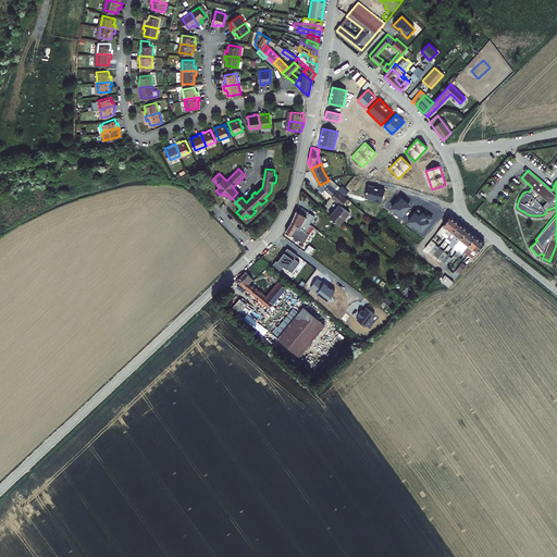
[(330,185),(336,190),(344,196),(348,190),(342,185),(339,187),(331,180),(329,181),(326,182),(330,185)]
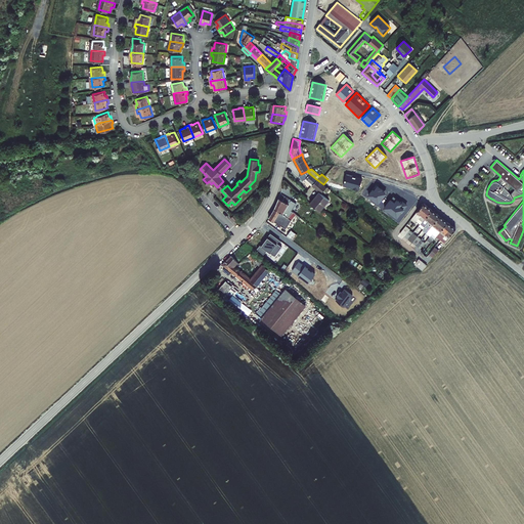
[(305,178),(312,184),(316,179),(310,174),(307,171),(301,174),(299,176),(302,180),(304,179),(305,178)]
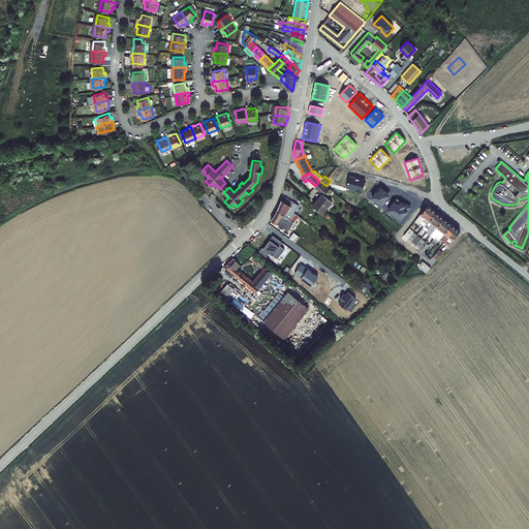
[(349,175),(346,188),(362,192),(365,179),(349,175)]
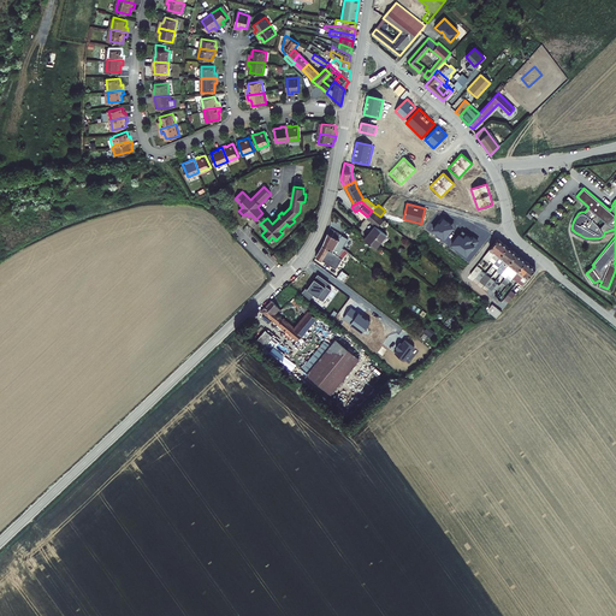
[(366,218),(374,225),(380,217),(372,211),(367,217),(366,218)]
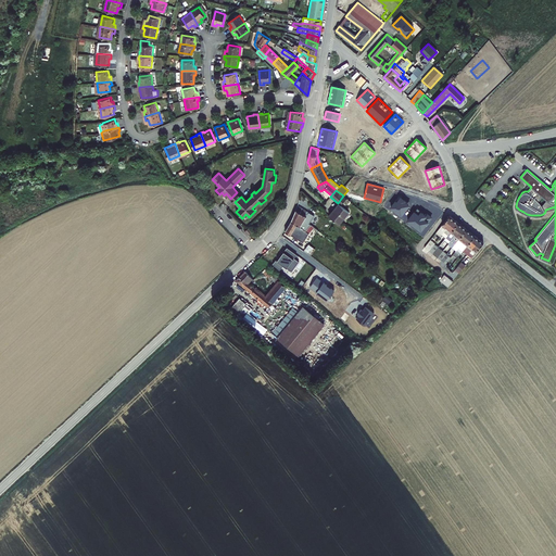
[(230,199),(235,202),(241,197),(237,192),(230,199)]
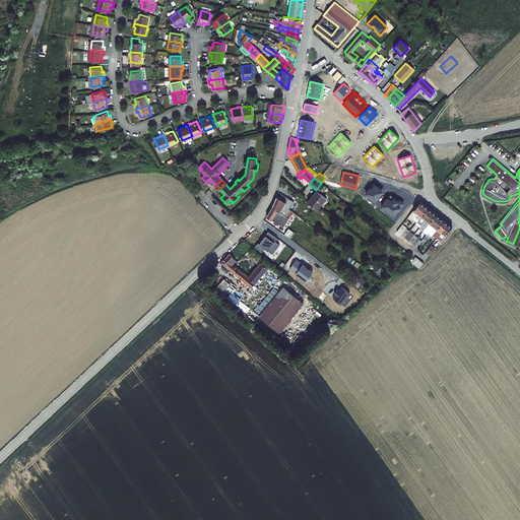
[(365,193),(376,201),(383,192),(380,189),(381,189),(375,184),(372,188),(370,187),(365,193)]
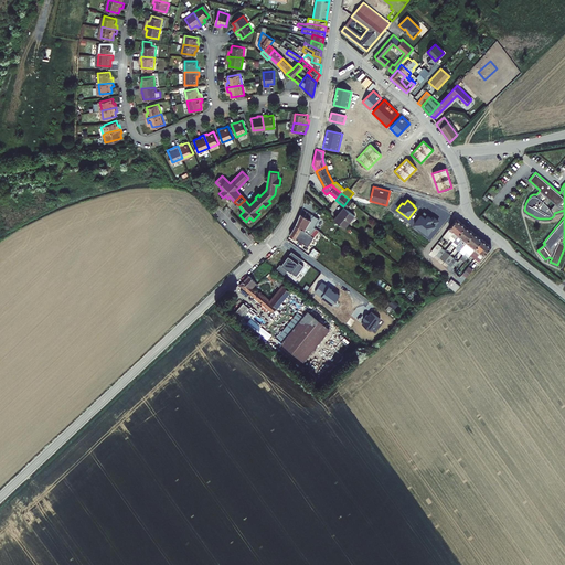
[(345,208),(344,206),(334,219),(344,227),(354,215),(345,208)]
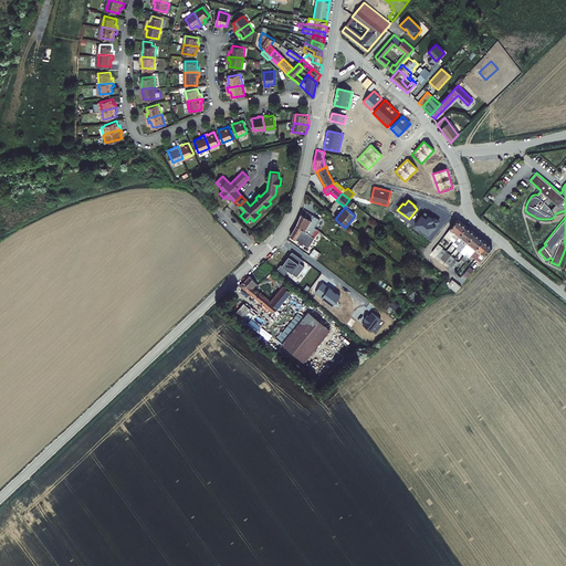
[(299,219),(316,229),(324,236),(328,238),(332,233),(328,231),(321,224),(315,221),(317,218),(303,209),(299,219)]
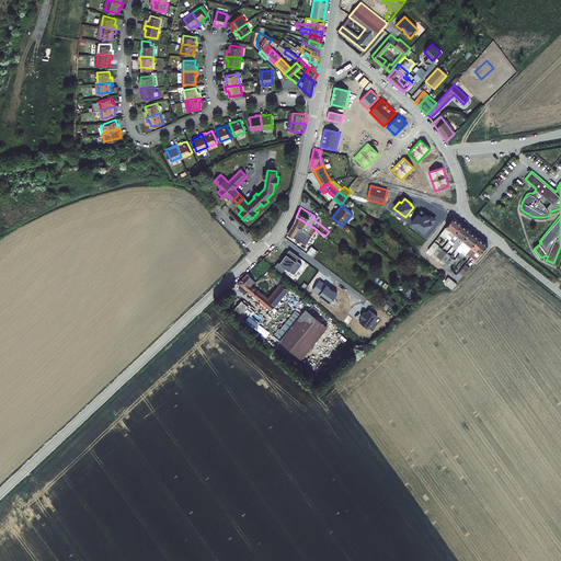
[(419,213),(411,222),(425,232),(432,224),(433,224),(436,219),(431,215),(430,216),(425,213),(423,216),(419,213)]
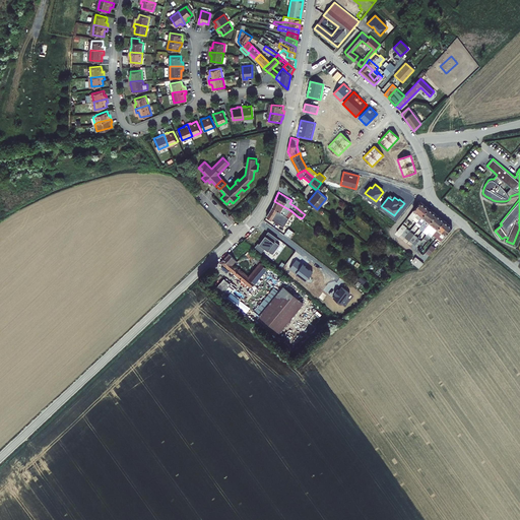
[(290,210),(274,201),(272,206),(286,215),(290,210)]
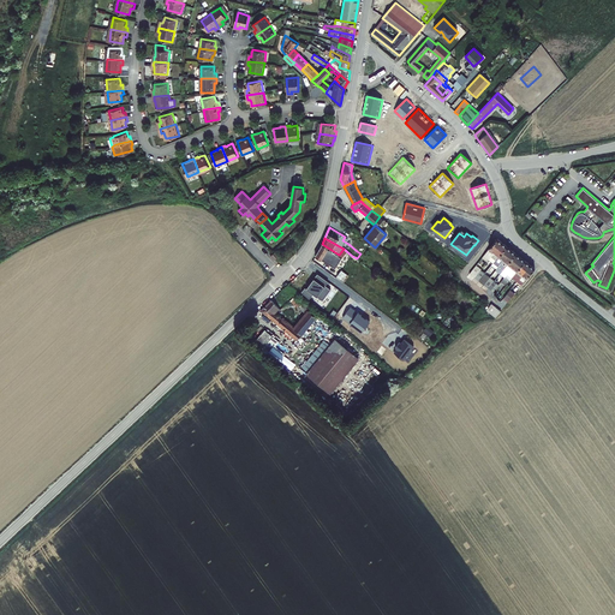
[(484,255),(489,258),(502,242),(500,239),(497,238),(484,255)]
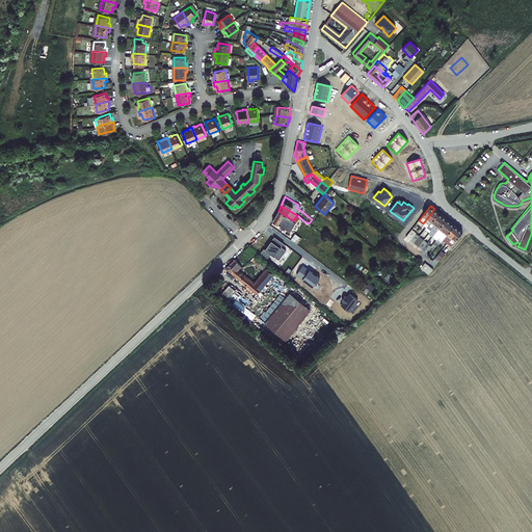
[(423,223),(427,228),(439,212),(436,211),(434,209),(423,223)]
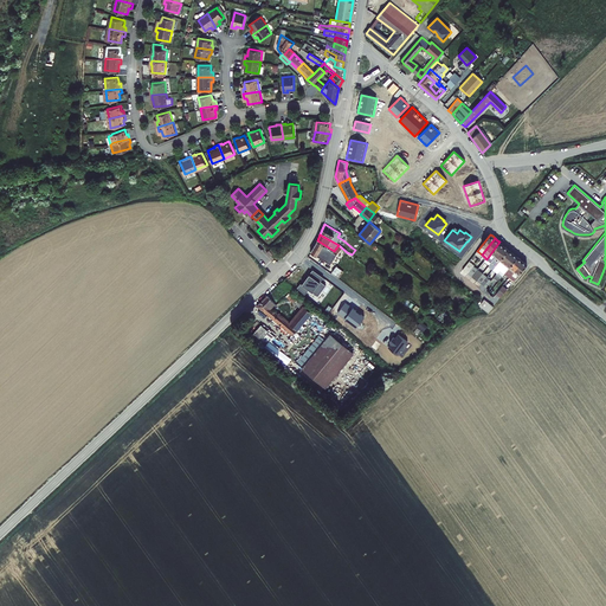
[(347,252),(339,245),(334,251),(317,240),(310,252),(316,256),(320,251),(324,253),(326,253),(329,255),(339,263),(347,252)]
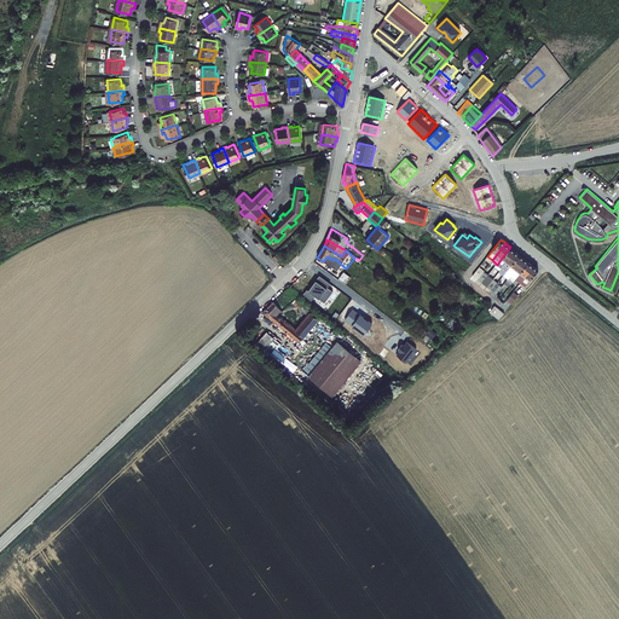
[(491,272),(496,276),(515,250),(513,249),(510,247),(497,265),(492,271),(491,272)]
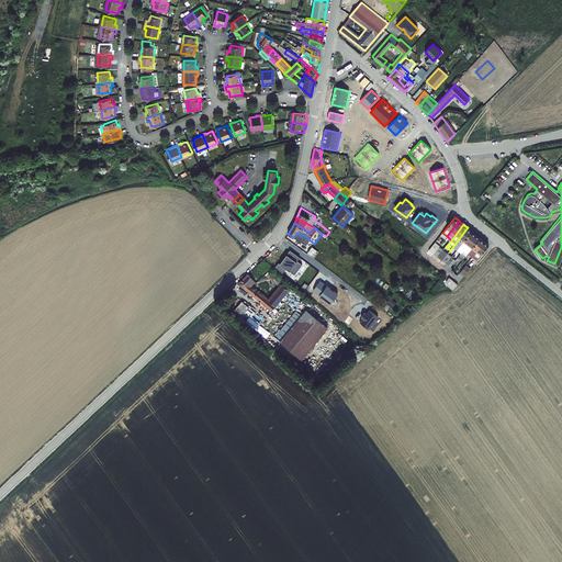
[(457,250),(472,232),(470,229),(468,227),(450,250),(448,253),(442,259),(447,263),(452,257),(450,255),(454,248),(457,250)]
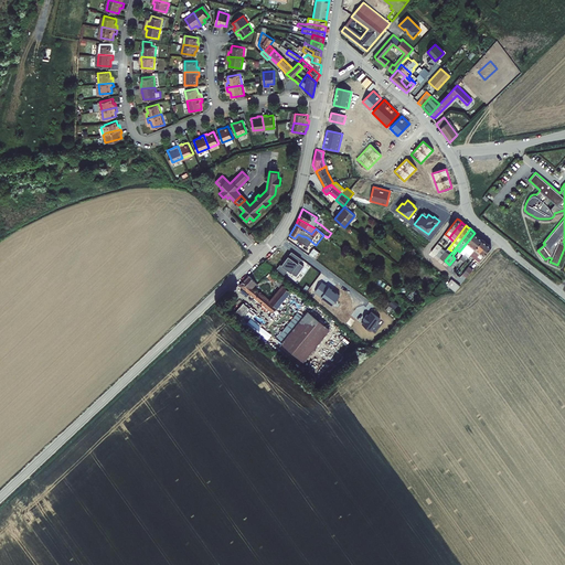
[(467,252),(479,236),(477,234),(475,233),(459,252),(464,255),(467,252)]
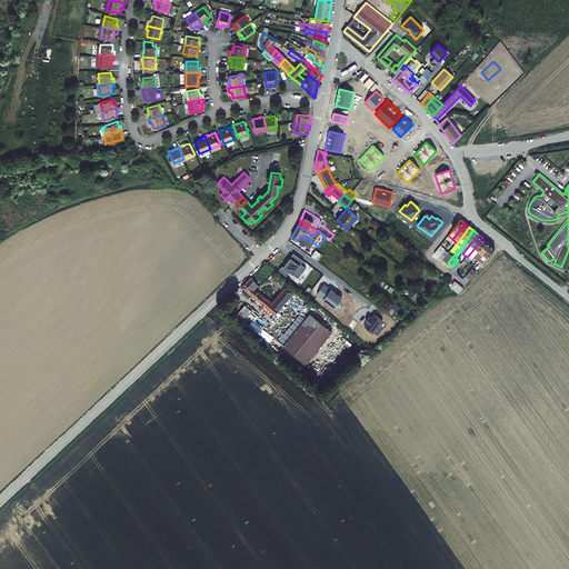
[(472,259),(473,257),(487,241),(485,239),(482,238),(470,253),(468,256),(472,259)]
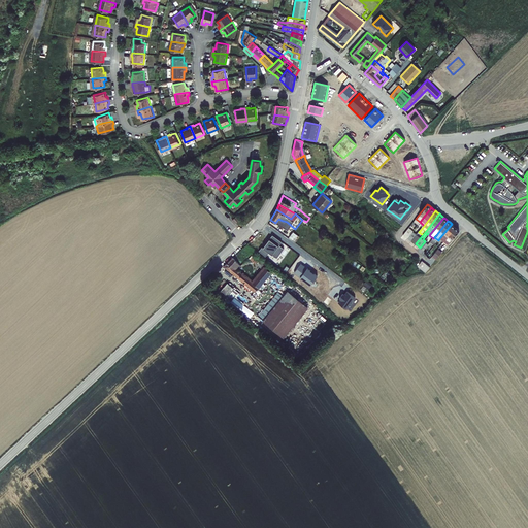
[(439,238),(443,241),(456,227),(454,225),(452,224),(439,238)]
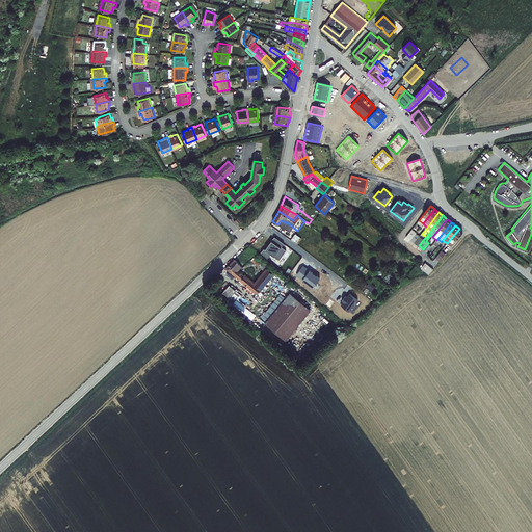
[(410,239),(416,233),(417,232),(413,229),(406,236),(410,239)]
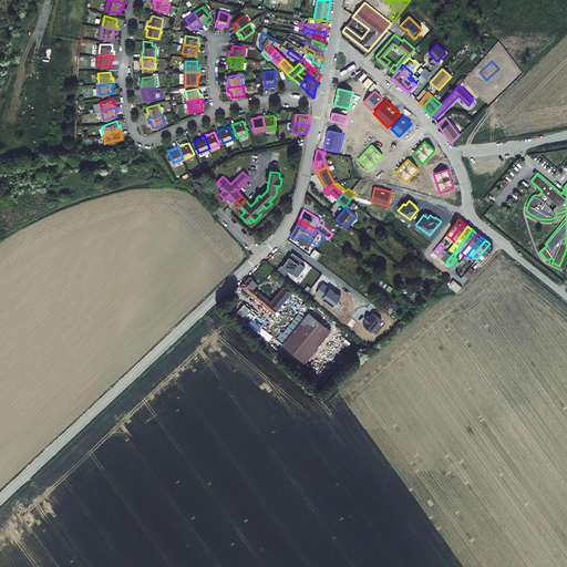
[(476,259),(481,263),(494,247),(492,245),(490,244),(476,259)]
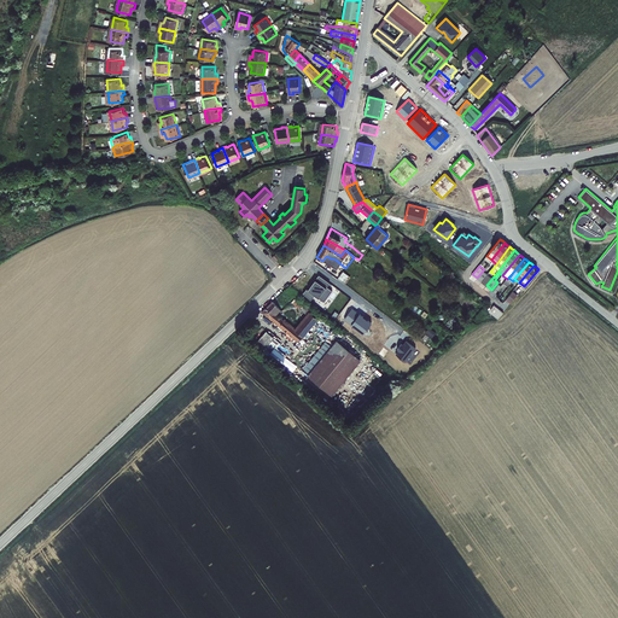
[(483,270),(477,278),(482,281),(488,274),(483,270)]
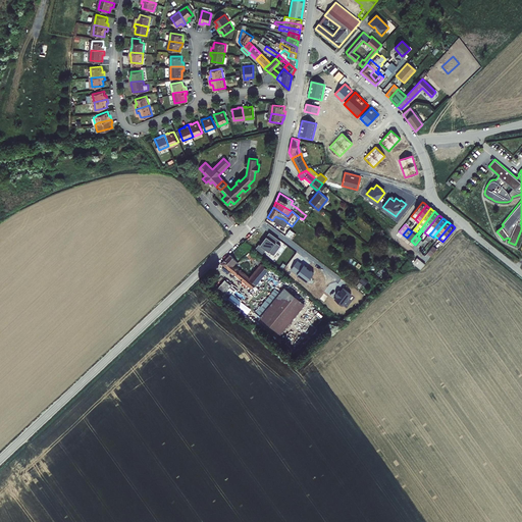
[(291,239),(295,233),(290,229),(285,235),(291,239)]
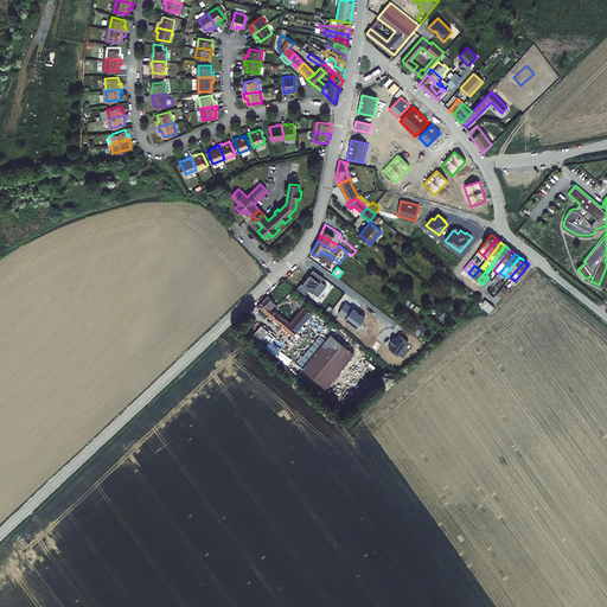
[(298,288),(305,294),(310,289),(318,296),(326,286),(321,281),(324,278),(313,269),(302,285),(301,283),(298,288)]
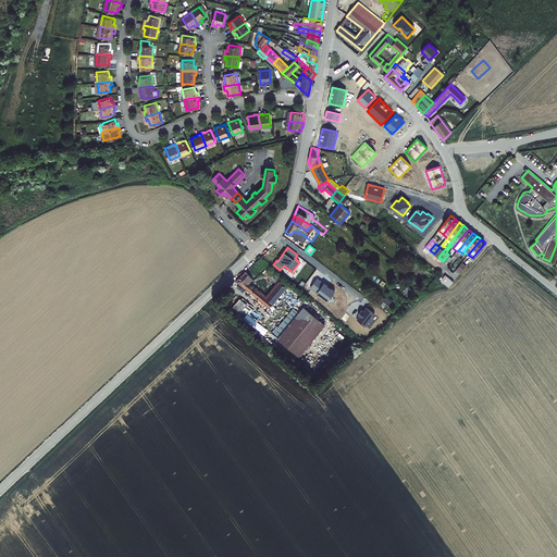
[(440,247),(434,254),(438,257),(444,250),(440,247)]
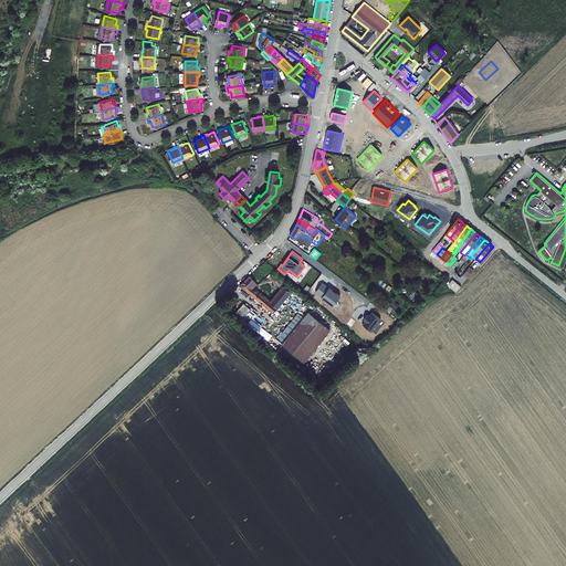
[(456,259),(450,265),(454,269),(460,261),(456,259)]
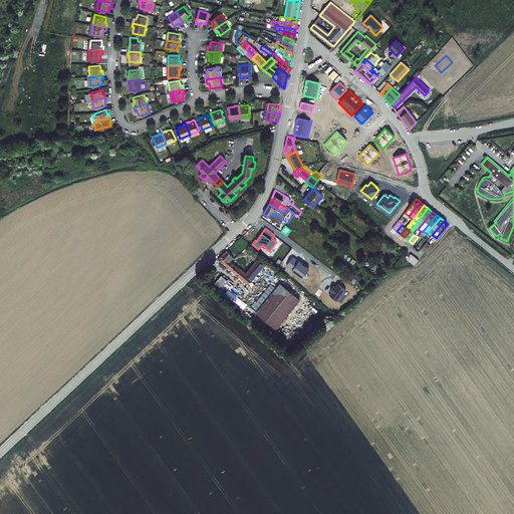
[(239,247),(249,256),(256,262),(246,274),(230,261),(233,257),(231,255),(227,250),(217,259),(223,263),(248,283),(263,265),(262,264),(265,261),(254,251),(251,254),(236,241),(230,247),(235,252),(239,247)]
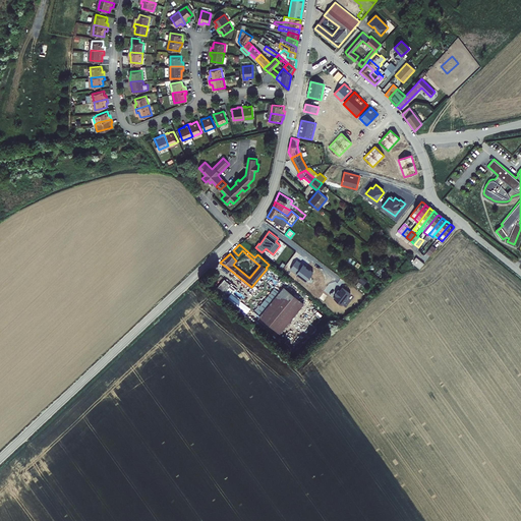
[(432,245),(426,251),(430,255),(437,248),(432,245)]
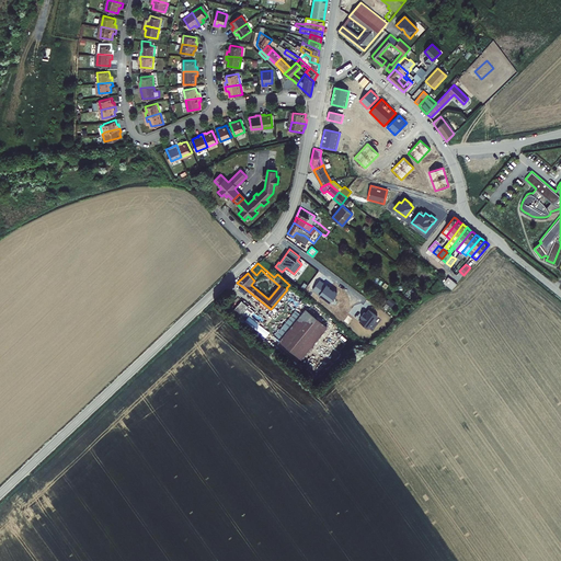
[(448,276),(444,282),(448,286),(453,279),(448,276)]
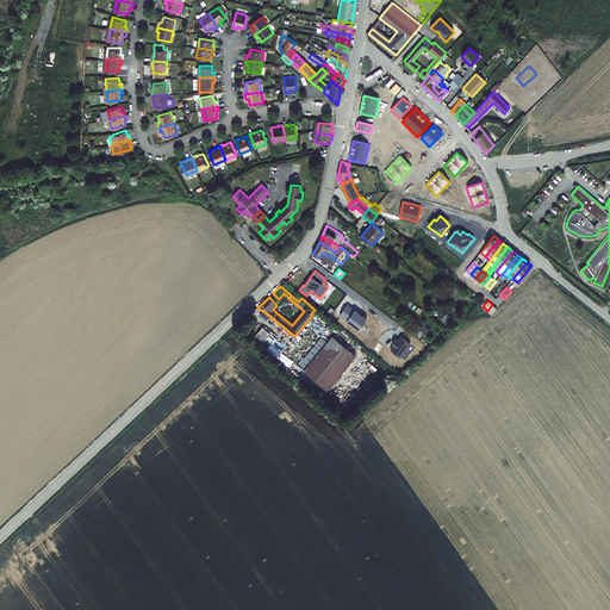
[(338,316),(359,330),(367,318),(348,304),(338,316)]
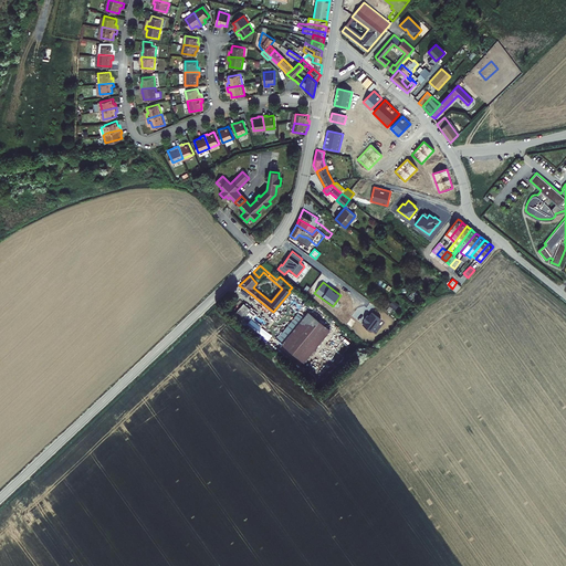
[(244,318),(252,311),(244,303),(237,311),(244,318)]
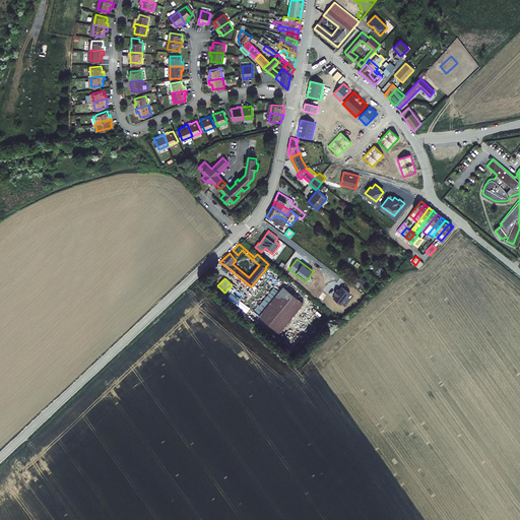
[(270,330),(295,302),(275,285),(251,314),(270,330)]
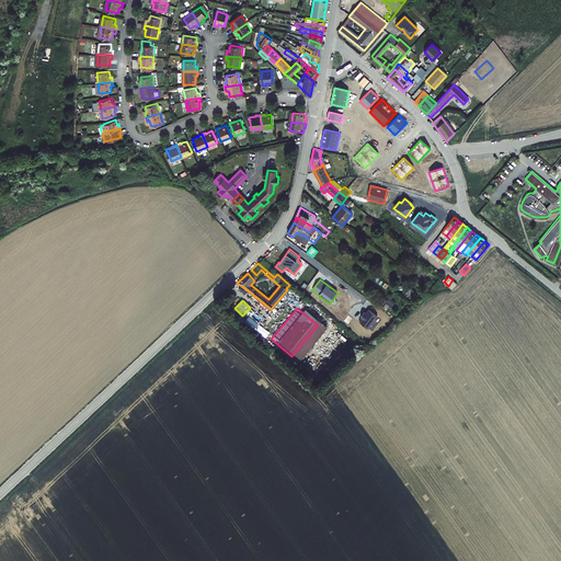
[(359,322),(368,328),(377,316),(368,309),(366,312),(365,311),(359,318),(362,319),(359,322)]
